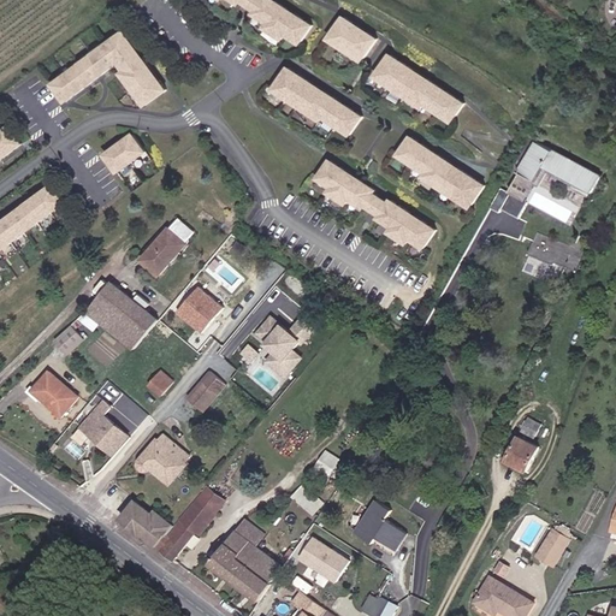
[(262,0),(240,0),(240,1),(255,11),(262,0)]
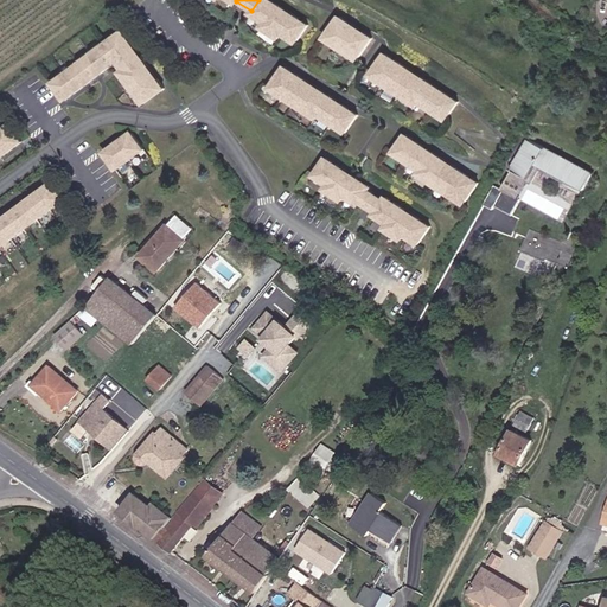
[(281,8),(267,0),(259,0),(251,11),(249,13),(263,23),(260,27),(278,39),(281,34),(294,43),(306,25),(292,16),(288,23),(276,16),(281,8)]
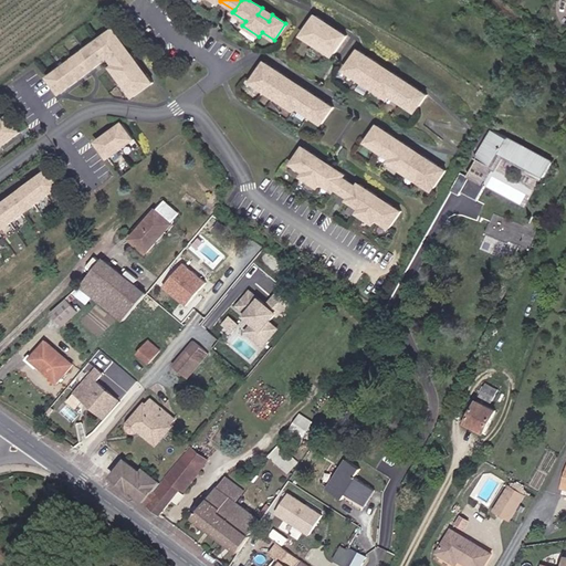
[(272,14),(262,8),(258,14),(269,21),(272,14)]
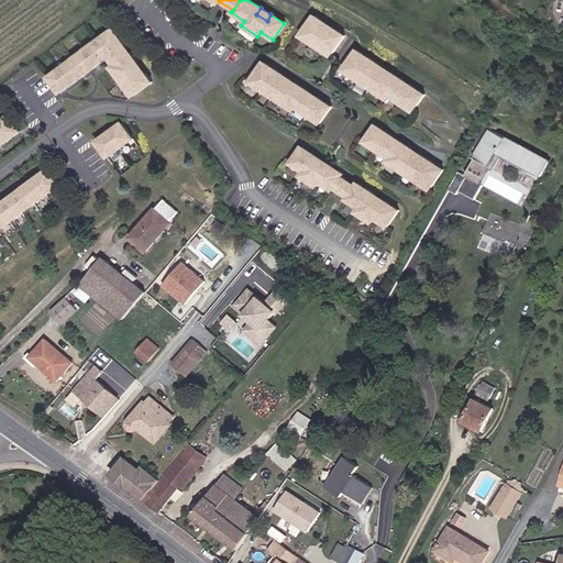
[(322,22),(313,15),(300,35),(331,56),(344,35),(334,30),(333,32),(330,30),(328,34),(321,31),(324,26),(321,24),(322,22)]
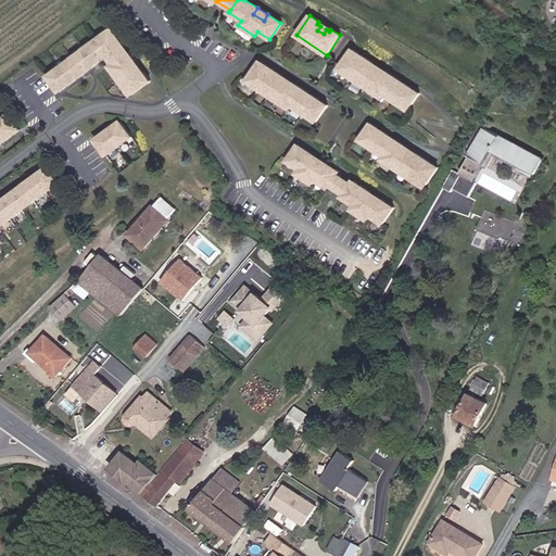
[(330,29),(318,22),(317,24),(320,26),(317,30),(324,34),(326,29),(329,32),(330,29)]
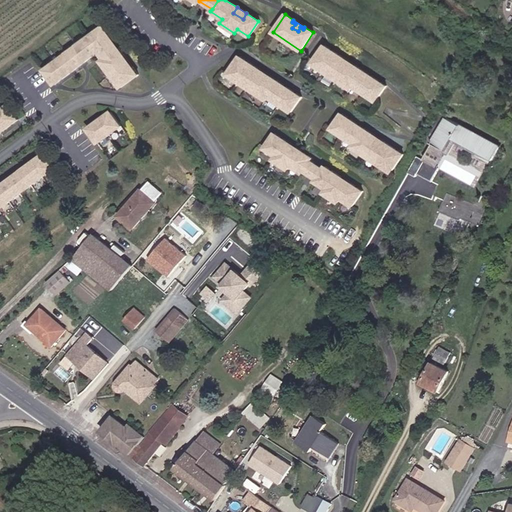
[(98,62),(119,89),(136,75),(100,27),(42,71),(51,86),(98,56),(101,60),(98,62)]
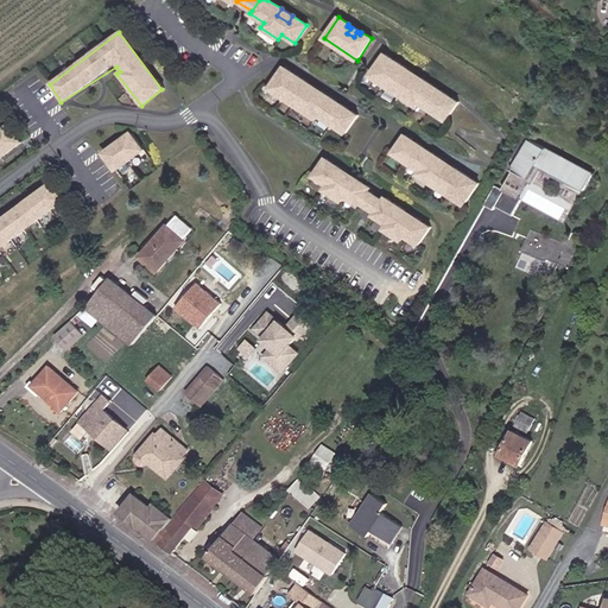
[(407,69),(384,54),(369,75),(416,106),(418,102),(447,120),(457,102),(420,77),(419,80),(416,78),(412,82),(406,78),(409,74),(406,71),(407,69)]
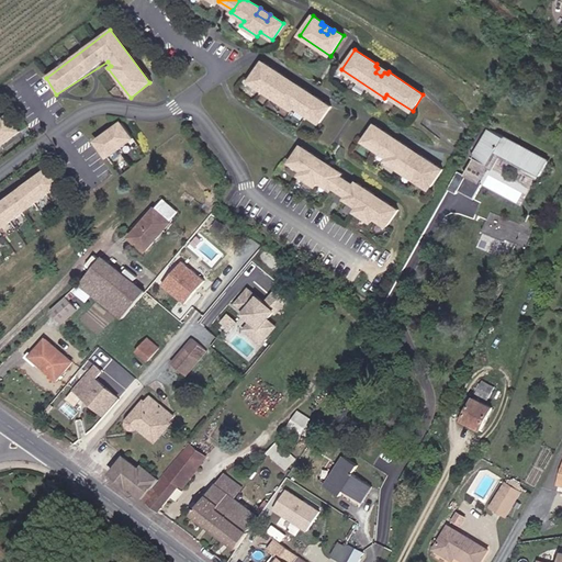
[(284,77),(261,63),(249,82),(292,110),(294,108),(319,124),(330,107),(295,85),(294,87),(291,85),(289,89),(282,85),(285,81),(282,79),(284,77)]
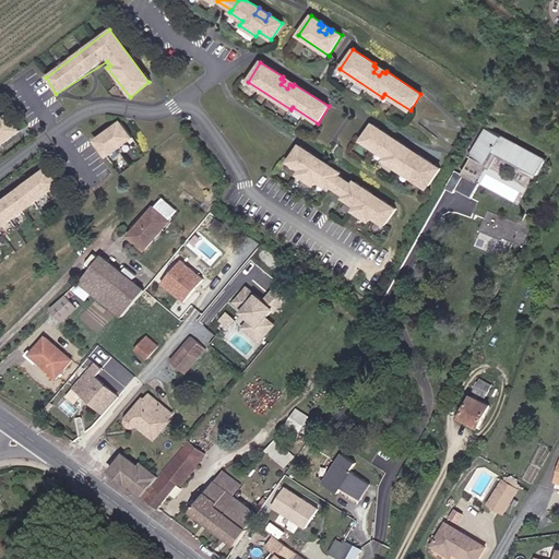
[(387,71),(375,63),(373,66),(376,68),(373,72),(379,75),(382,72),(385,73),(387,71)]
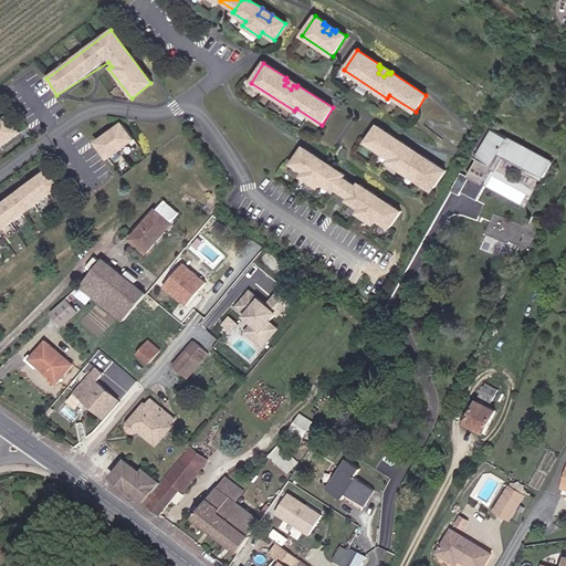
[(297,85),(286,77),(284,80),(287,82),(284,85),(291,90),(293,85),(296,87),(297,85)]
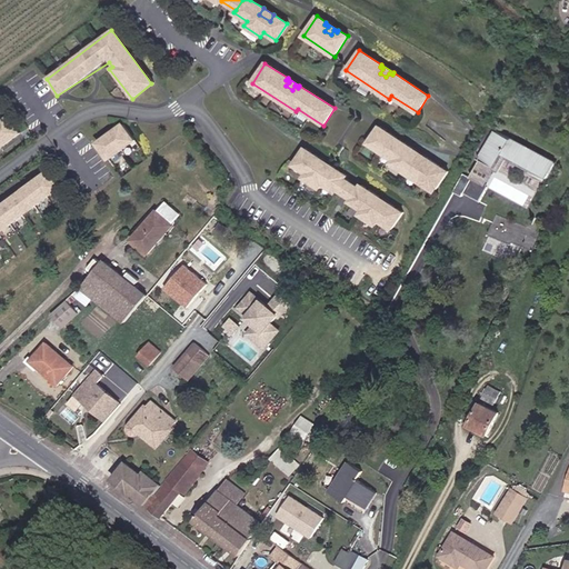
[(0,115),(0,140),(13,130),(1,113),(0,115)]
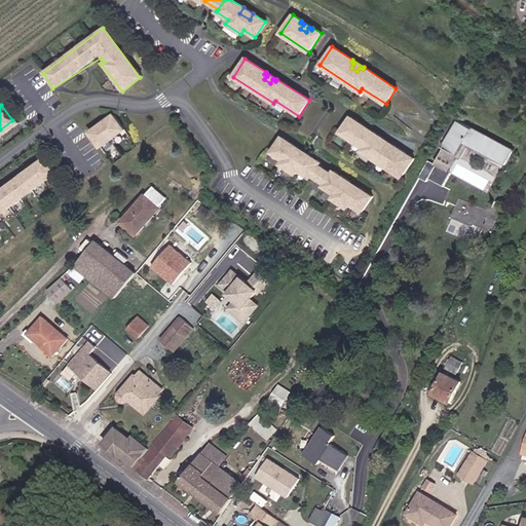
[(123,132),(111,116),(87,134),(99,150),(123,132)]
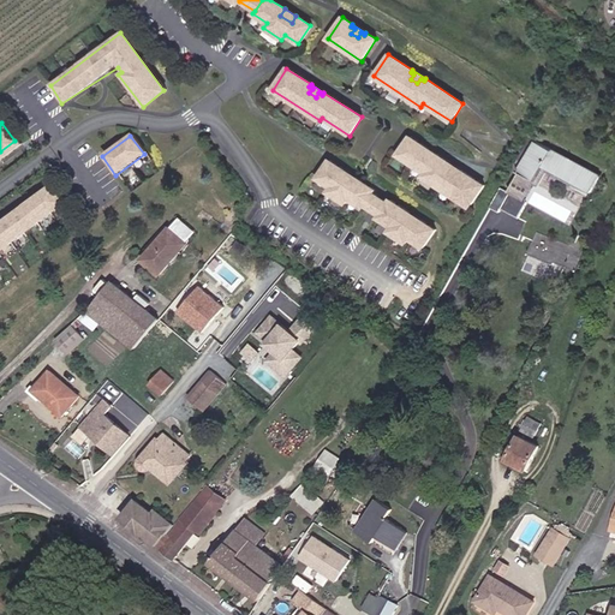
[(423,177),(471,208),(485,186),(460,171),(459,173),(455,171),(453,175),(447,171),(449,166),(446,165),(448,162),(410,137),(398,155),(425,174),(423,177)]
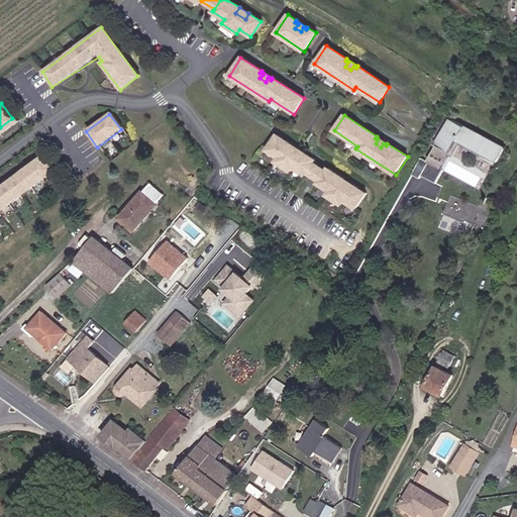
[(450,119),(437,143),(450,150),(457,139),(497,161),(505,146),(464,125),(463,126),(450,119)]
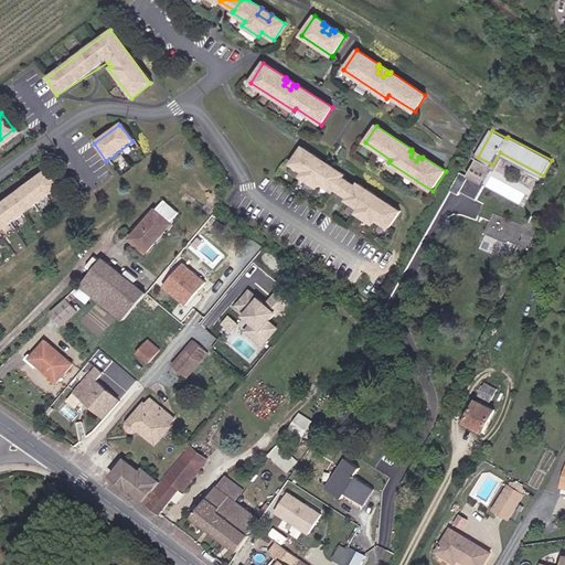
[(342,179),(344,176),(327,164),(322,170),(311,163),(316,157),(301,148),(291,164),(304,173),(301,178),(317,189),(320,184),(333,192),(334,190),(342,179)]
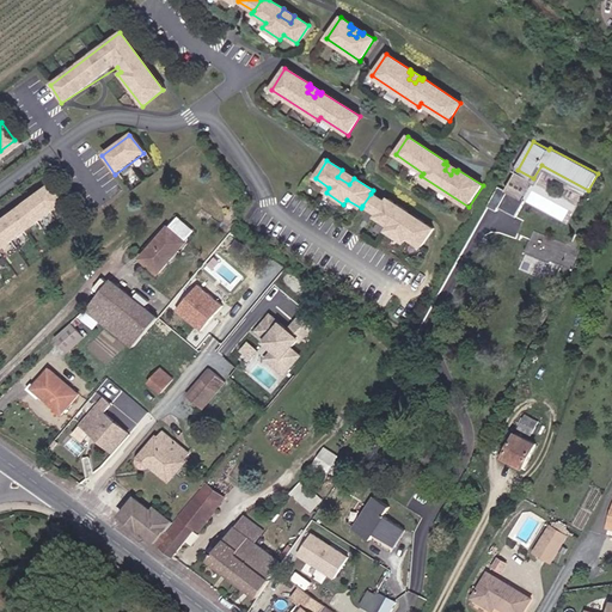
[(457,172),(458,170),(446,161),(444,164),(447,165),(445,170),(451,175),(453,170),(457,172)]
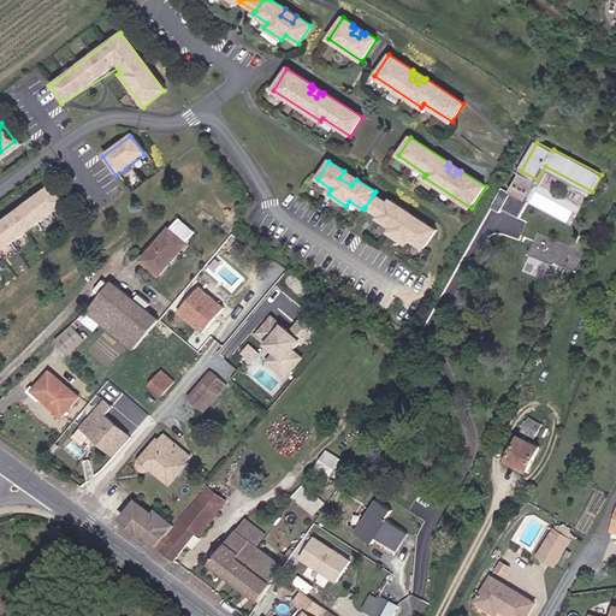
[(356,179),(344,171),(339,178),(351,185),(356,179)]
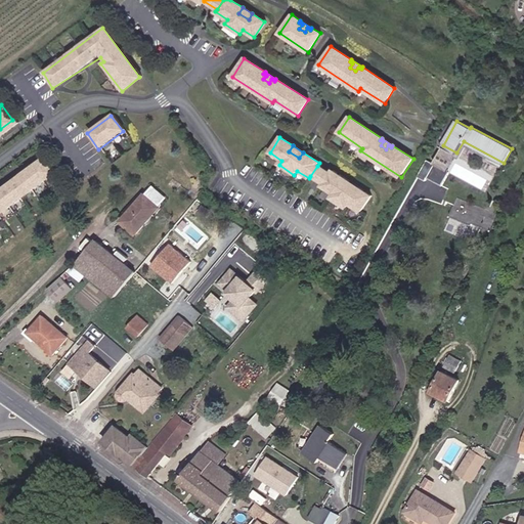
[(0,213),(54,173),(43,158),(0,189),(0,213)]
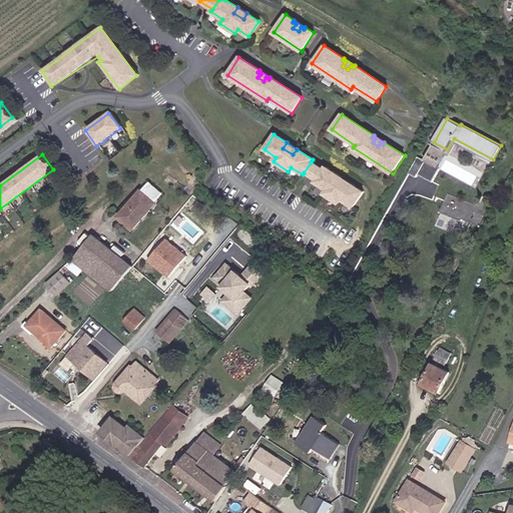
[(324,170),(311,162),(304,172),(317,180),(324,170)]
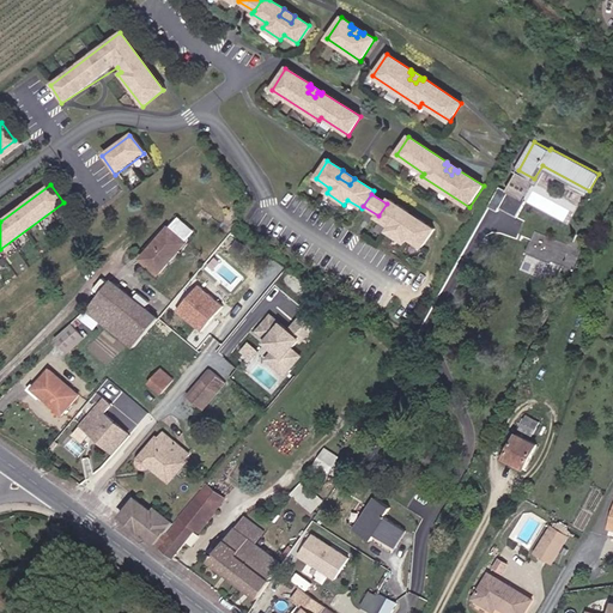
[(408,214),(388,201),(387,204),(378,216),(376,218),(390,228),(387,232),(404,244),(407,240),(422,249),(434,231),(419,222),(414,229),(404,220),(408,214)]
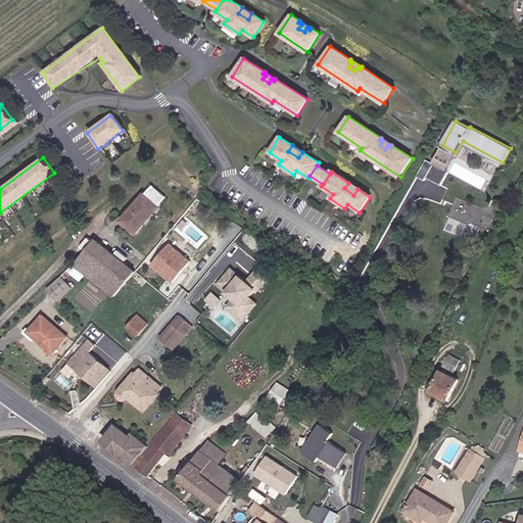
[(358,189),(348,183),(344,188),(353,195),(358,189)]
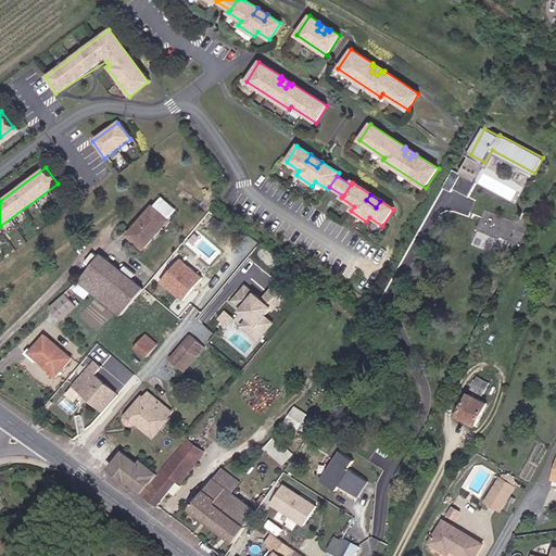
[(159,212),(166,201),(162,198),(154,207),(159,212)]
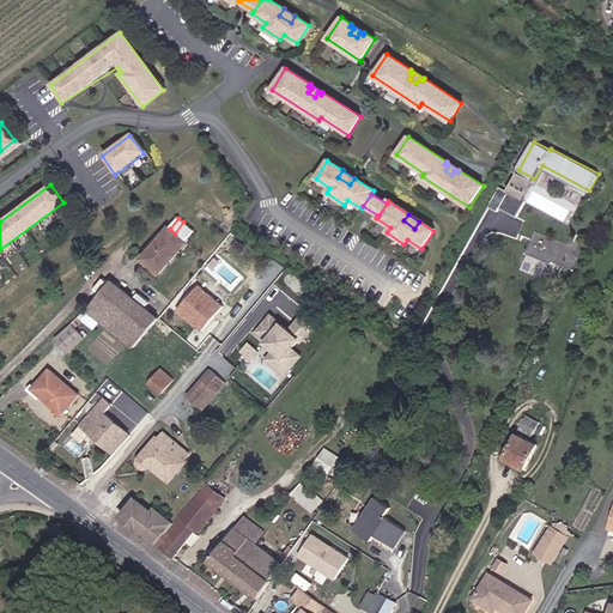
[(194,231),(183,222),(175,234),(186,242),(194,231)]
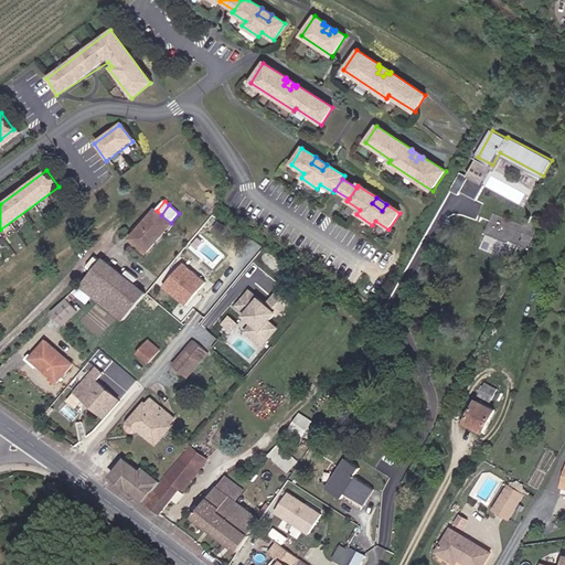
[(130,238),(139,245),(148,233),(161,215),(157,211),(155,210),(130,238)]
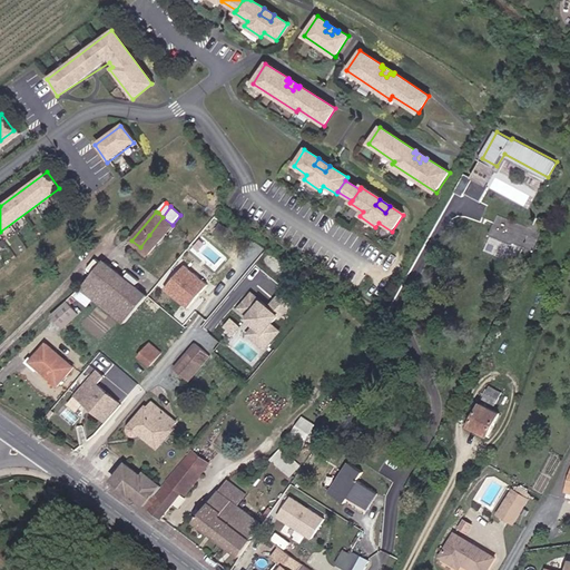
[(516,258),(521,243),(536,247),(541,231),(497,215),(485,248),(516,258)]
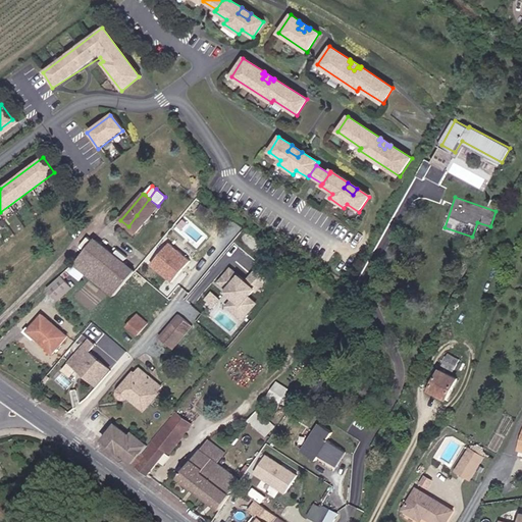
[(137,215),(128,226),(136,233),(158,206),(149,199),(137,215)]
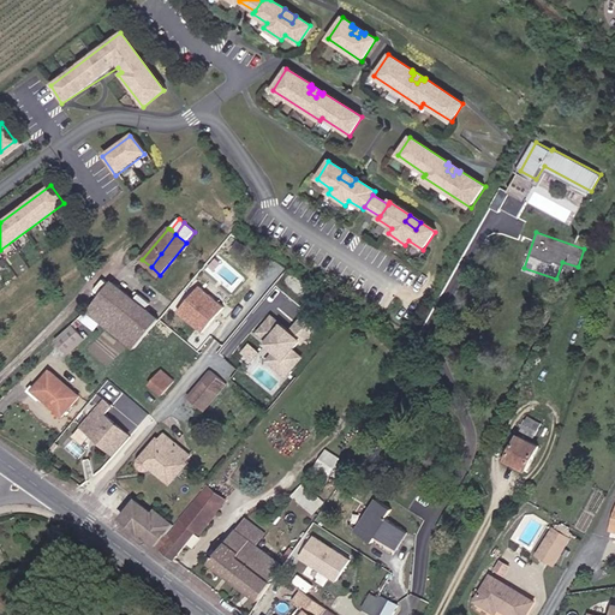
[(159,318),(130,297),(112,282),(89,310),(136,346),(148,333),(159,318)]
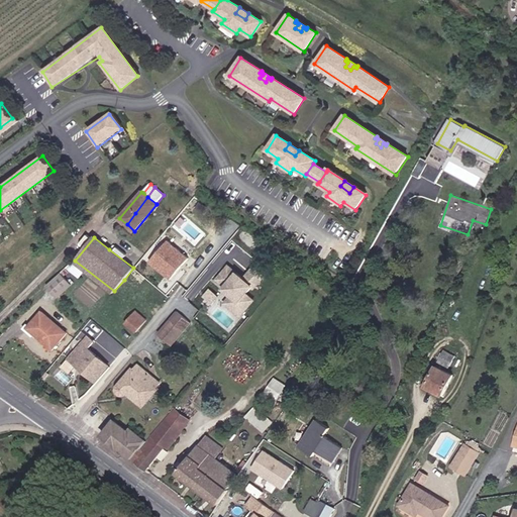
[(172,278),(190,256),(169,238),(150,260),(172,278)]
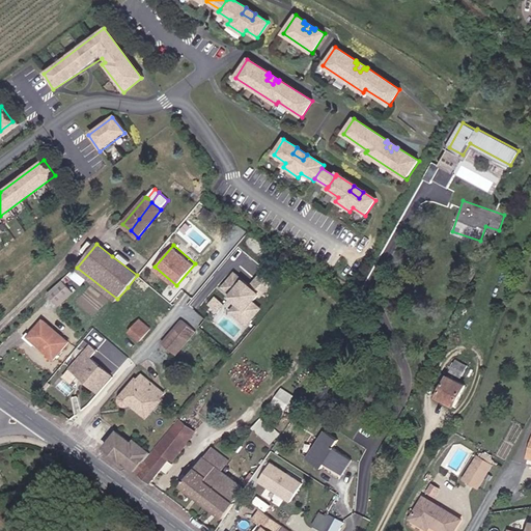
[(256,279),(268,287),(275,279),(263,270),(256,279)]
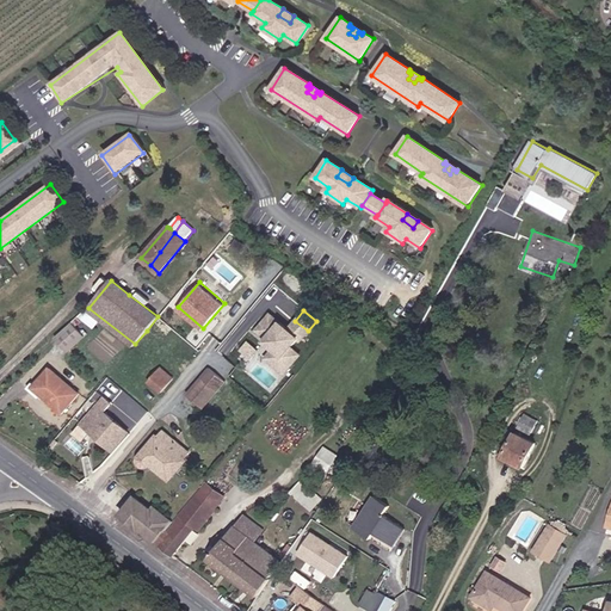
[(290,327),(271,312),(258,327),(277,344),(285,351),(276,363),(285,371),(303,351),(295,343),(300,337),(290,327)]
